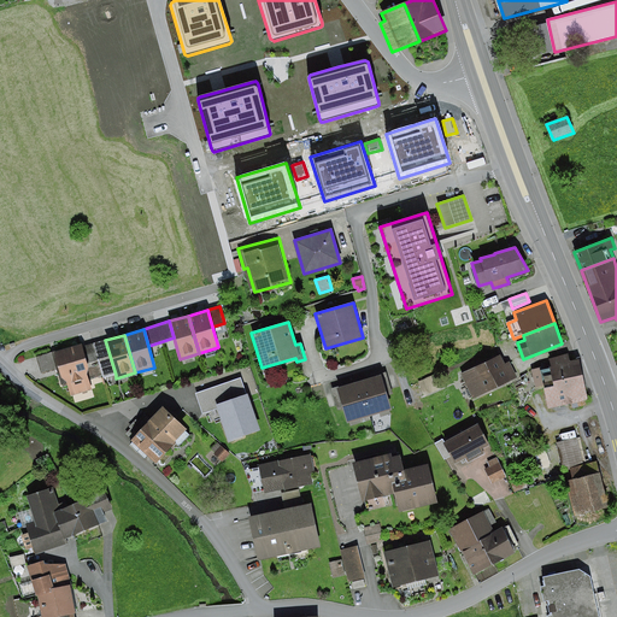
[(116,375),(105,340),(94,344),(103,375),(104,377),(116,375)]
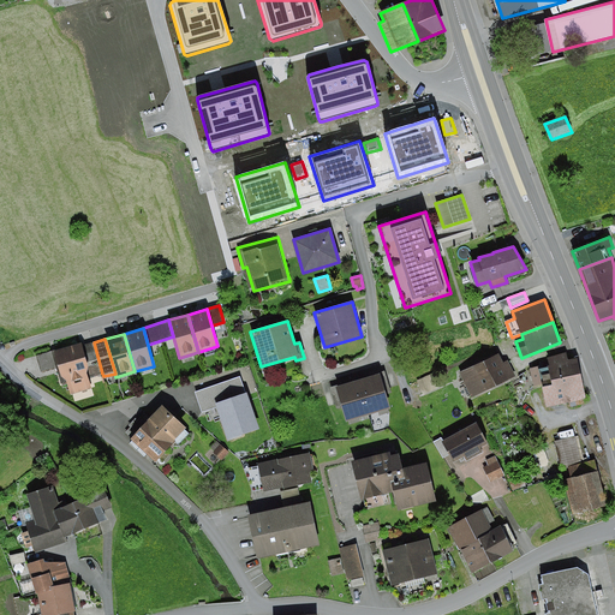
[(82,342),(51,351),(60,383),(67,382),(71,395),(91,389),(88,377),(87,374),(88,365),(82,346),(82,342)]
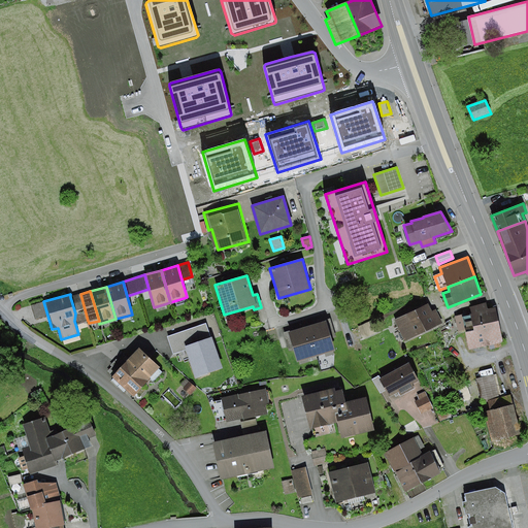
[(88,321),(80,294),(70,297),(75,314),(74,321),(75,324),(88,321)]
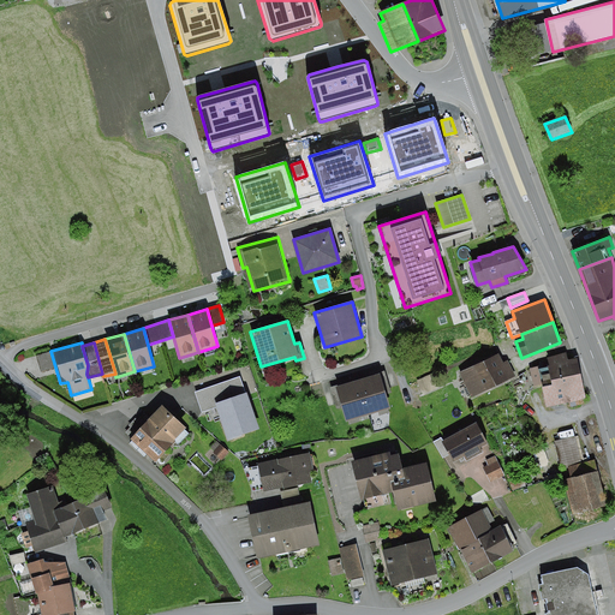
[(51,351),(36,356),(41,372),(55,368),(51,351)]
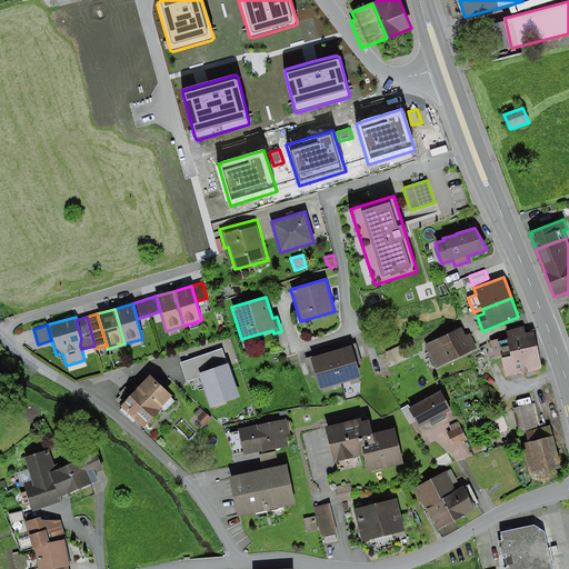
[(461,327),(426,345),(437,367),(477,348),(469,333),(465,336),(461,327)]
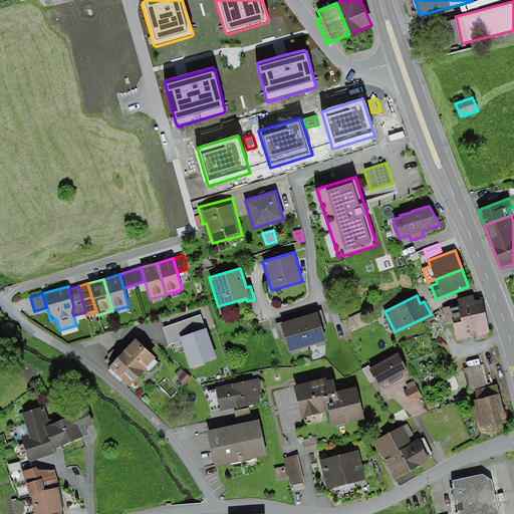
[(461,318),(485,312),(482,299),(474,301),(473,295),(458,299),(459,305),(458,305),(458,307),(451,308),(451,306),(443,308),(445,323),(452,321),(453,323),(461,322),(461,318)]
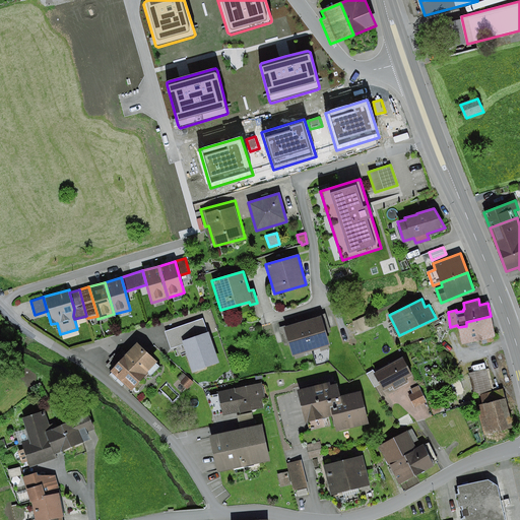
[(372,313),(352,322),(358,333),(377,325),(372,313)]
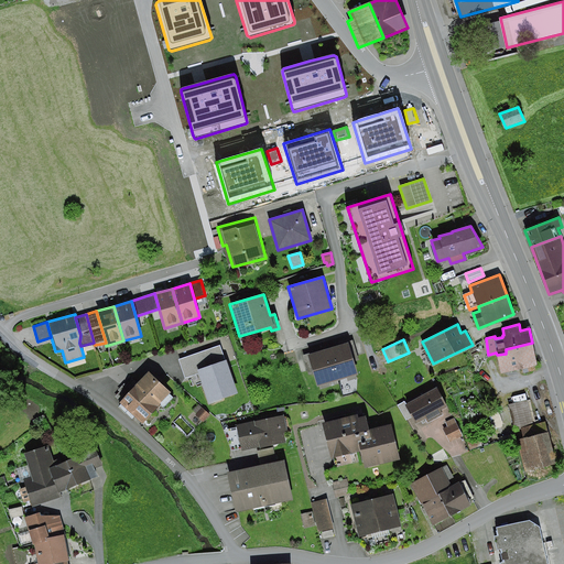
[(347,342),(348,344),(354,362),(359,360),(353,340),(347,342)]
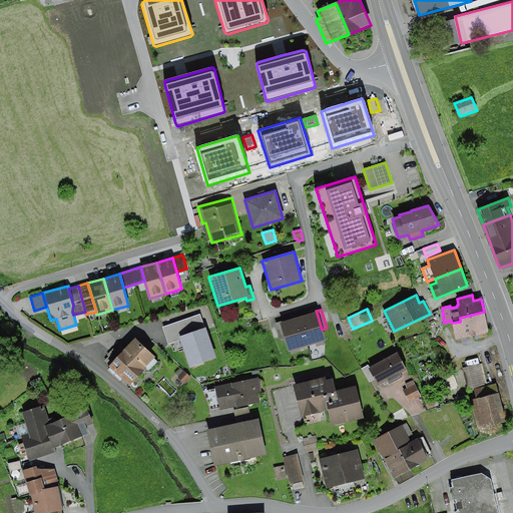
[(460,322),(452,323),(456,341),(475,336),(476,339),(489,337),(484,312),(460,318),(460,322)]
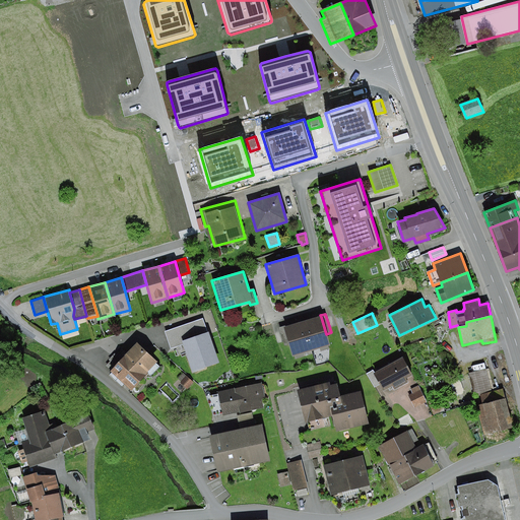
[(321,317),(304,322),(312,350),(329,345),(326,334),(321,317)]
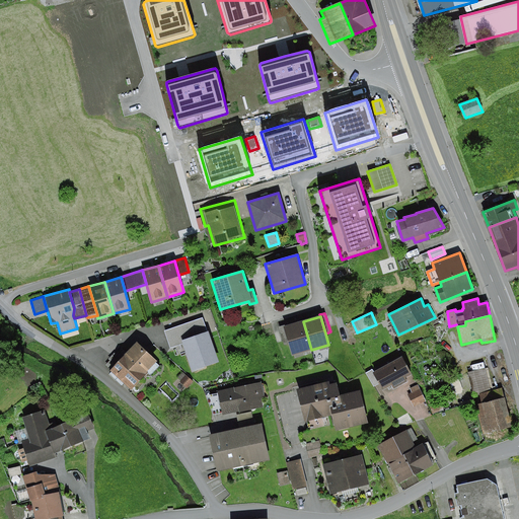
[(182,341),(207,332),(202,318),(164,331),(168,345),(182,341)]
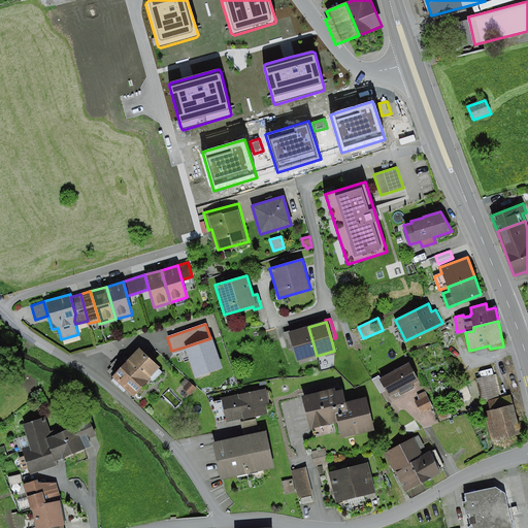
[(317,356),(308,327),(289,332),(294,350),(297,362),(317,356)]
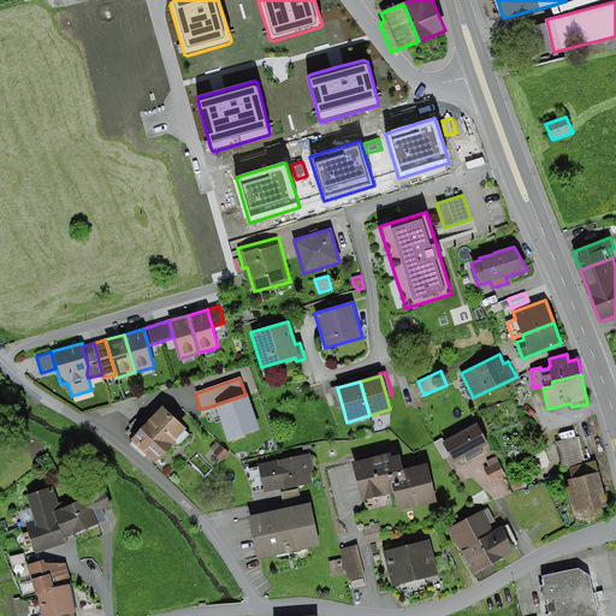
[(337,409),(343,408),(337,388),(337,386),(330,388),(337,409)]
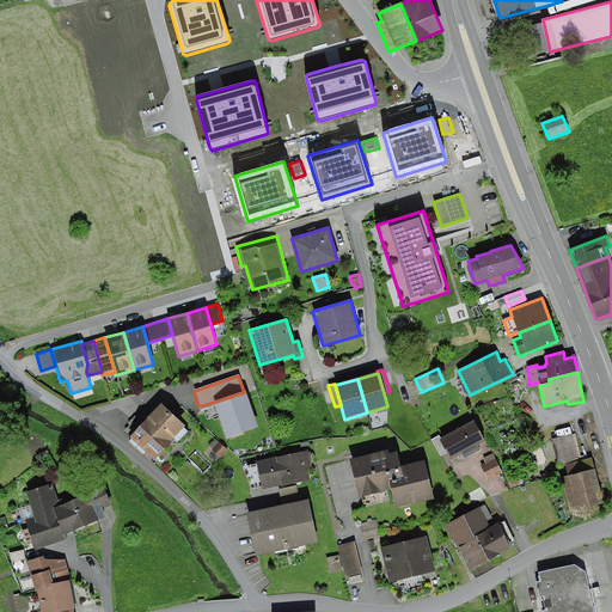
[(258,428),(245,391),(244,392),(215,402),(227,439),(258,428)]
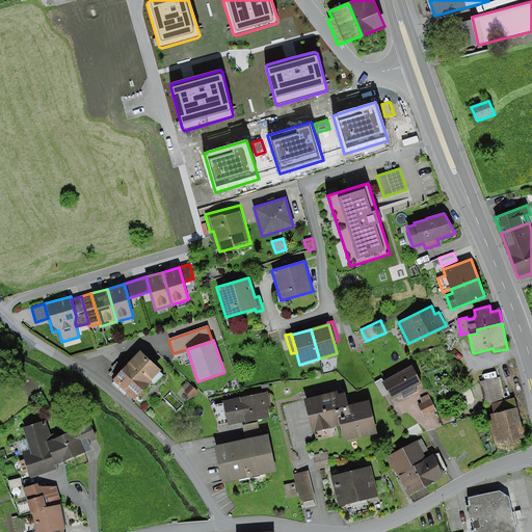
[(140,351),(113,380),(135,399),(151,381),(154,384),(162,375),(159,371),(161,369),(140,351)]
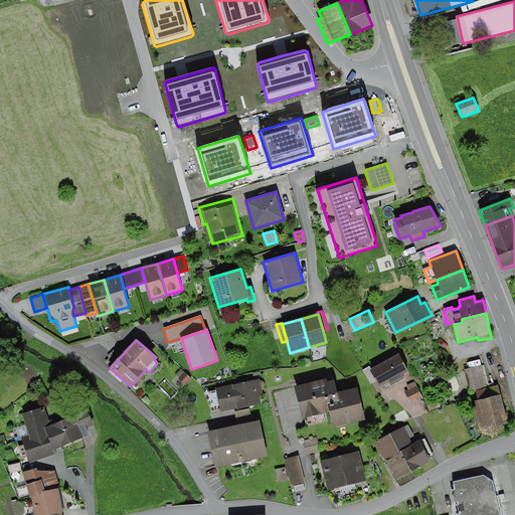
[(398,356),(371,370),(379,386),(407,372),(398,356)]
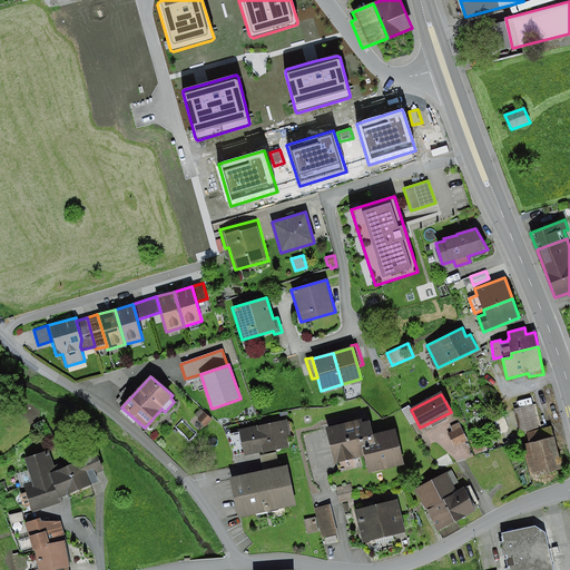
[(532,404),(513,409),(520,433),(538,429),(532,404)]
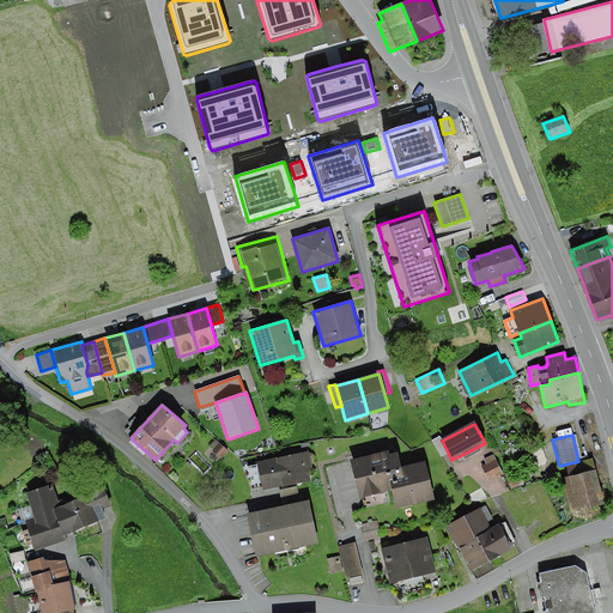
[(219,443),(212,451),(220,459),(228,451),(219,443)]
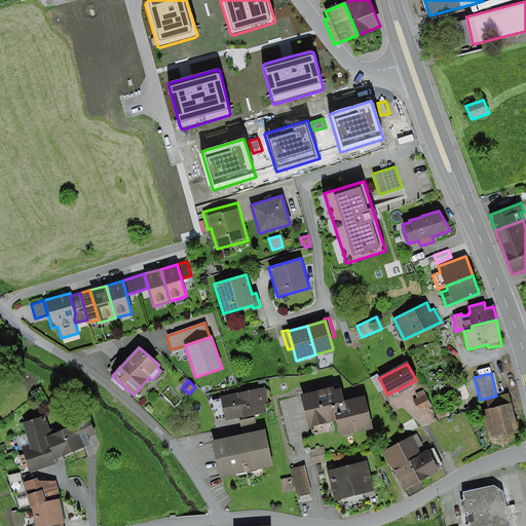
[(333,386),(300,395),(308,427),(336,421),(340,437),(373,429),(365,396),(343,402),(340,388),(334,389),(333,386)]
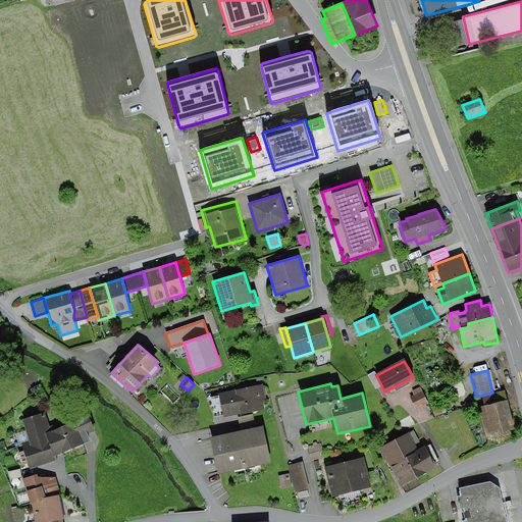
[(262,384),(218,394),(219,396),(223,415),(224,418),(264,409),(262,400),(266,399),(262,384)]
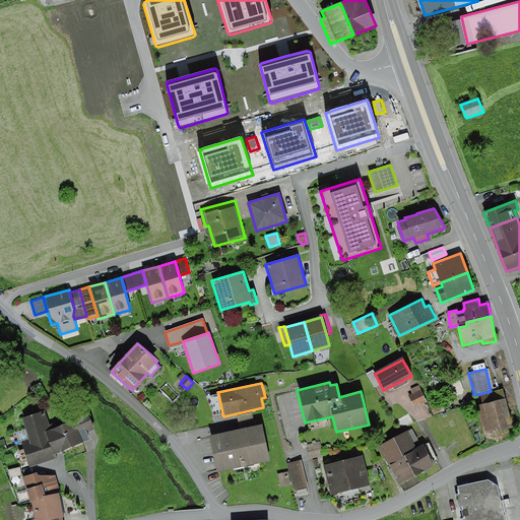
[(418,386),(411,390),(412,393),(408,395),(414,408),(427,402),(418,386)]
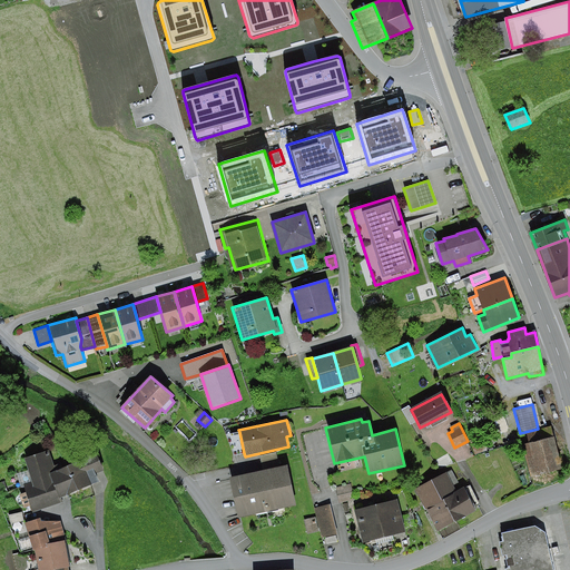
[(529,443),(522,444),(531,478),(562,470),(551,426),(527,433),(529,443)]
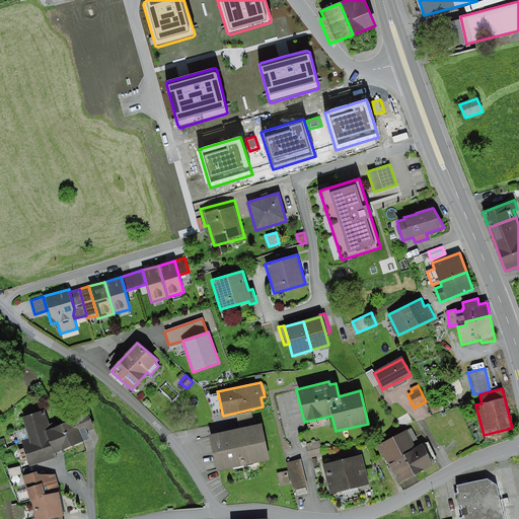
[(222,413),(218,393),(207,395),(213,415),(222,413)]
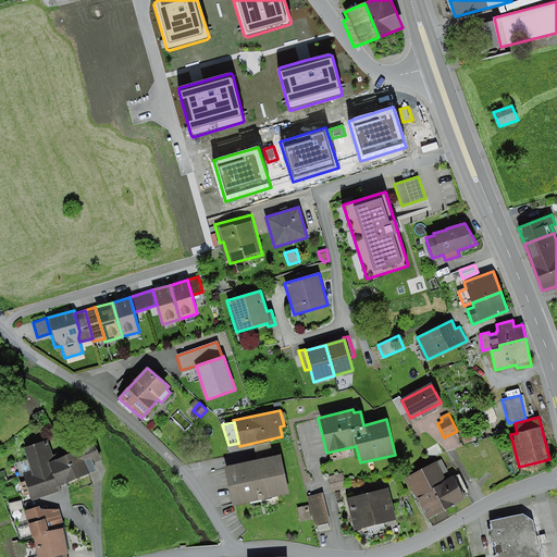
[(53,437),(29,448),(39,471),(31,474),(40,497),(98,472),(94,461),(108,455),(100,437),(61,455),(53,437)]
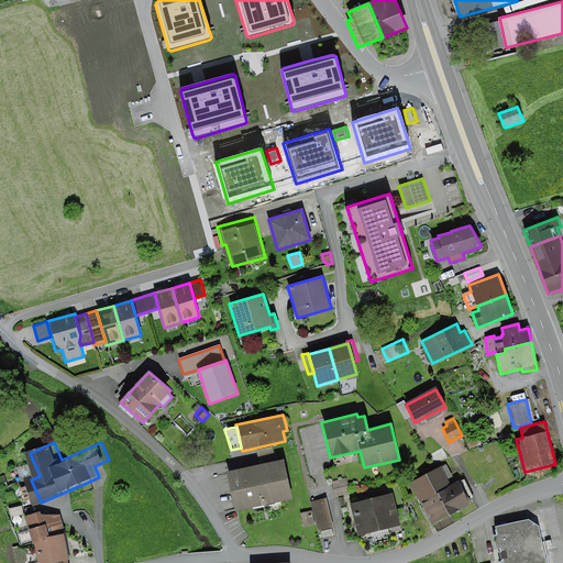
[(256,451),(260,465),(276,462),(273,448),(256,451)]
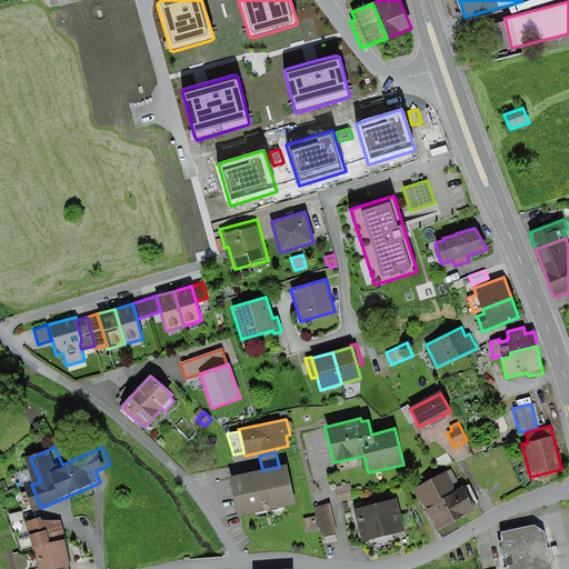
[(262,470),(230,477),(238,516),(295,505),(286,466),(279,467),(262,470)]
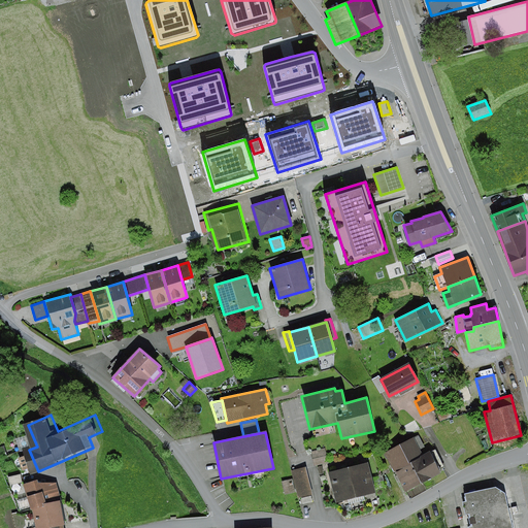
[(417,439),(391,454),(411,491),(448,470),(436,451),(427,456),(417,439)]
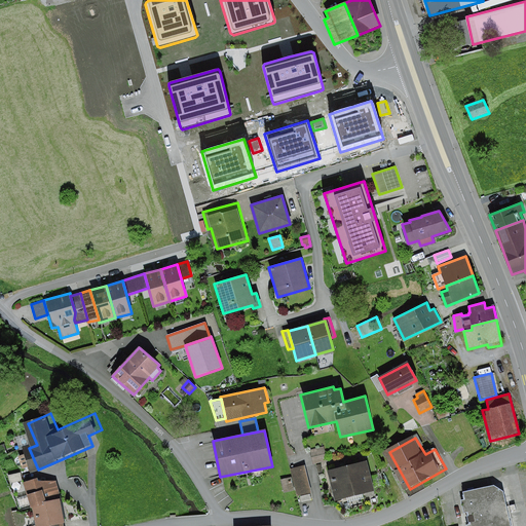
[(324,446),(310,450),(314,464),(327,460),(324,446)]
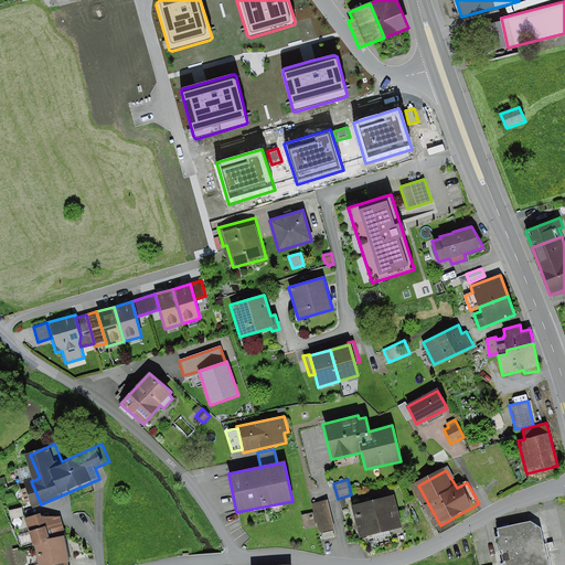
[(400,494),(359,505),(366,536),(407,525),(400,494)]
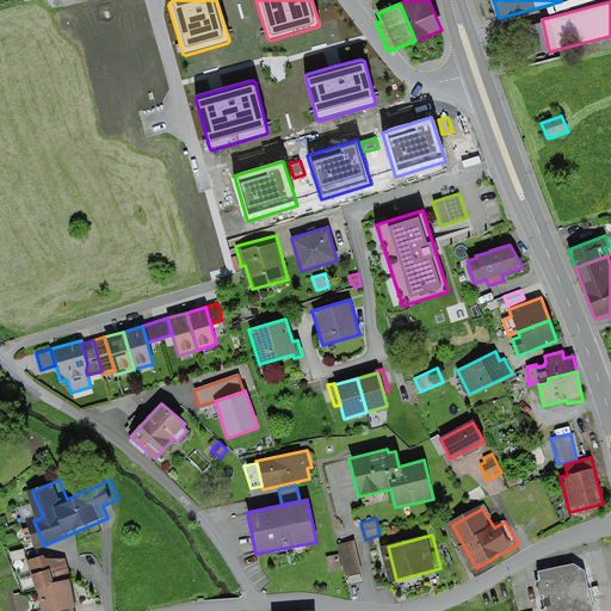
[(355,541),(338,544),(345,576),(362,573),(355,541)]
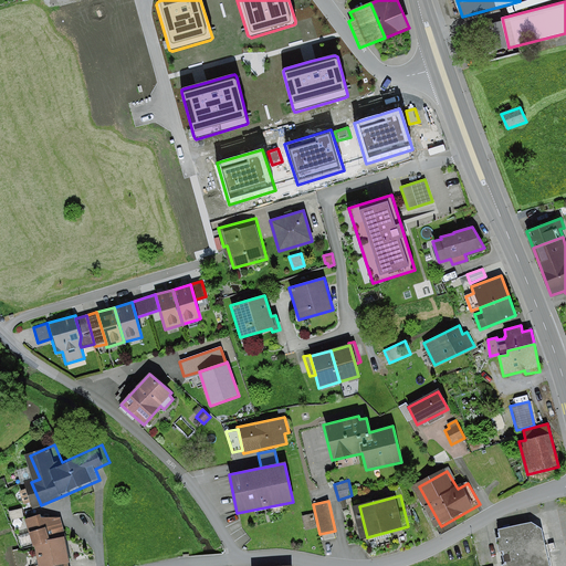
[(46,514),(30,520),(41,546),(46,565),(73,565),(73,563),(76,562),(71,535),(67,536),(63,520),(46,514)]
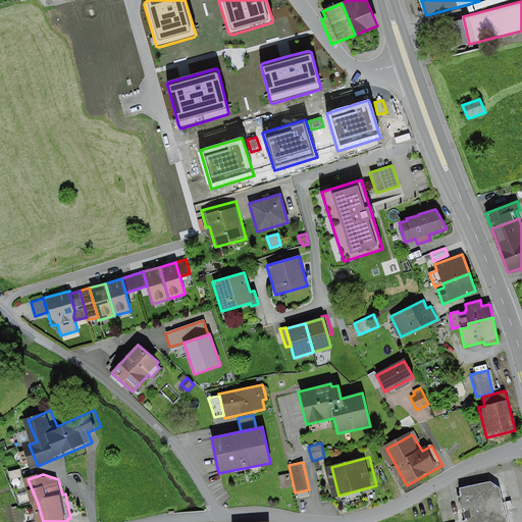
[(289,474),(278,476),(281,488),(292,486),(289,474)]
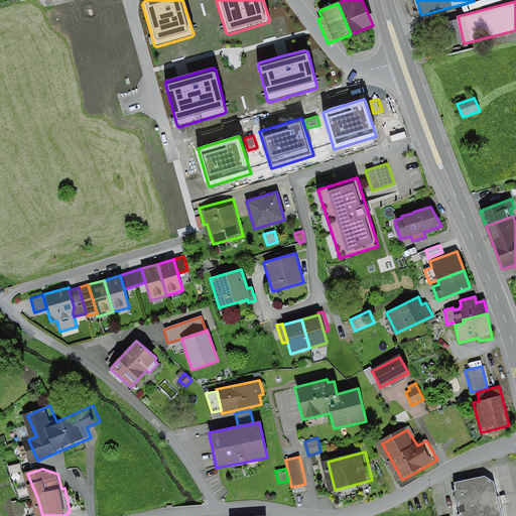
[(484,477),(455,483),(457,491),(453,491),(456,503),(459,502),(462,515),(458,515),(500,515),(493,483),(484,477)]
